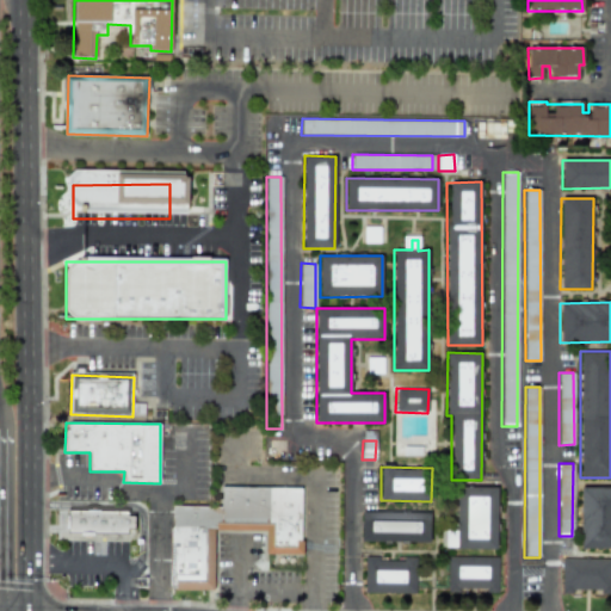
[(580,548),(610,548),(610,486),(580,487),(580,548)]
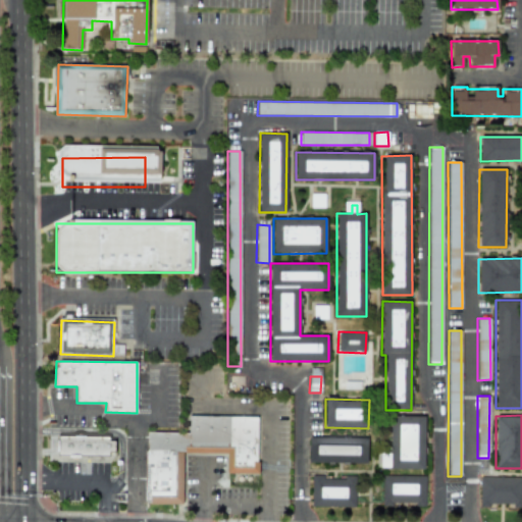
[(145,432),(145,504),(183,505),(183,454),(226,454),(226,474),(257,474),(258,416),(189,416),(189,432),(145,432)]
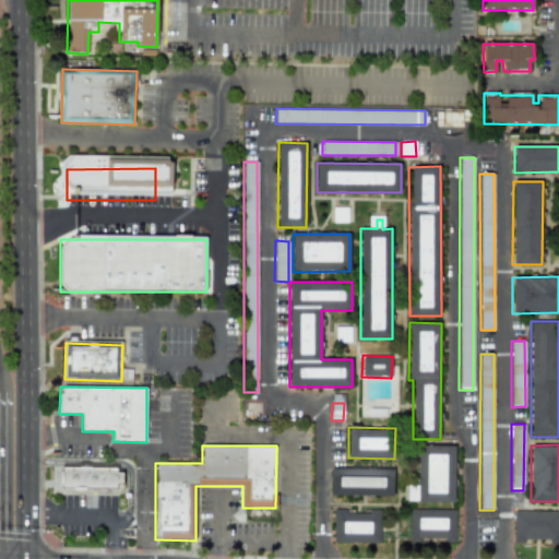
[(454,502),(455,445),(418,445),(417,502),(454,502)]
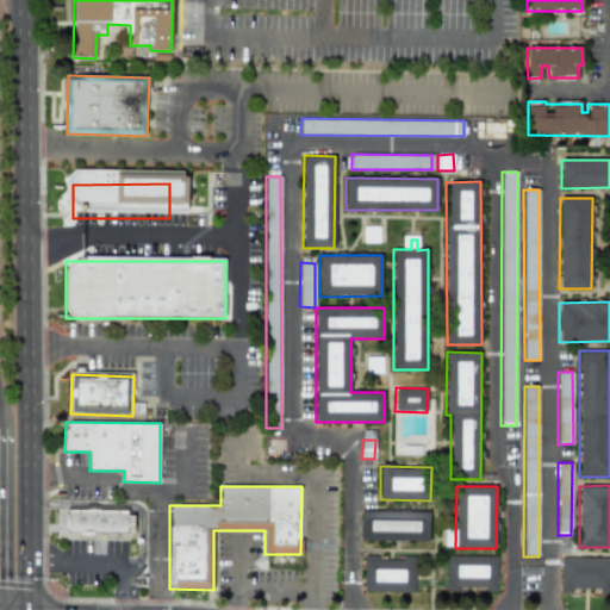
[(68,509),(126,509),(126,515),(134,515),(134,528),(126,528),(126,533),(67,531),(68,509)]
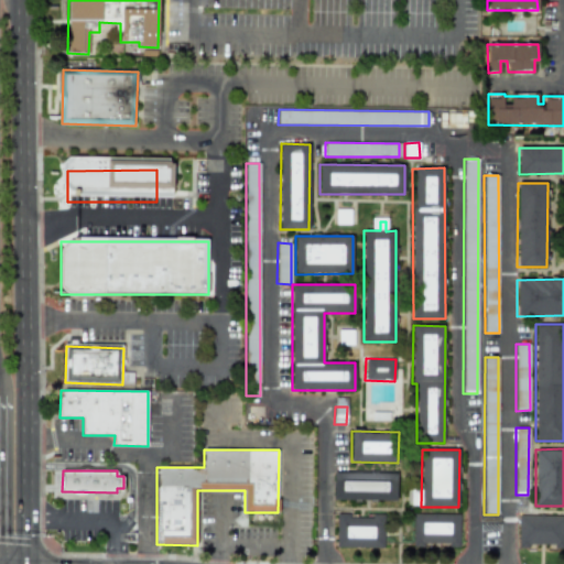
[(333,500),(396,501),(397,473),(334,473),(333,500)]
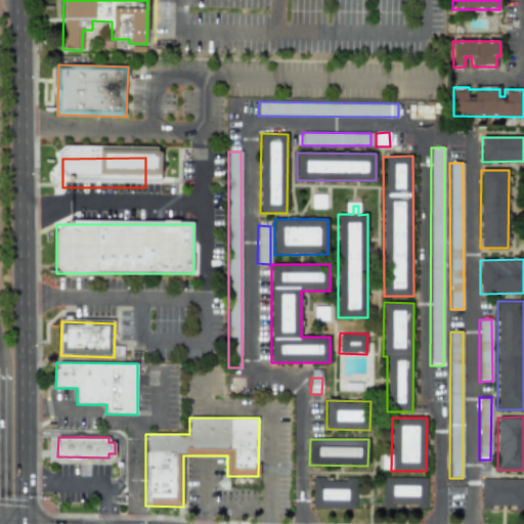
[(384,507),(427,508),(427,478),(384,477),(384,507)]
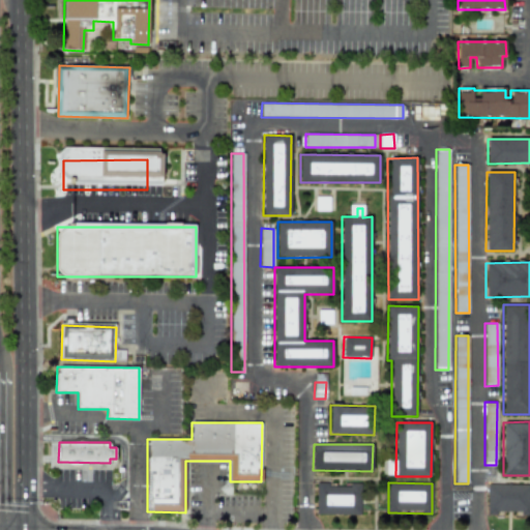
[(316,513),(360,516),(361,486),(317,484),(316,513)]
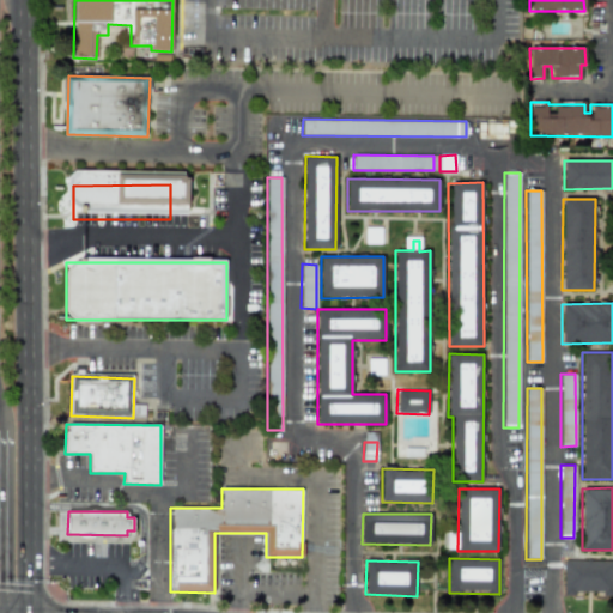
[(612,560),(563,560),(563,594),(612,594),(612,560)]
